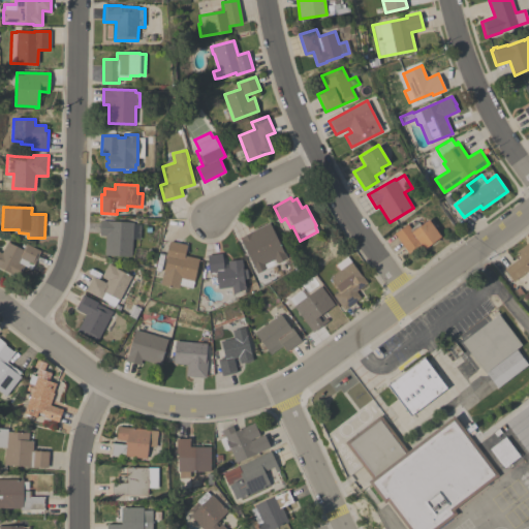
[(440,237),(424,250),(421,245),(408,254),(394,234),(407,224),(410,228),(418,222),(421,225),(428,219),(440,237)]
